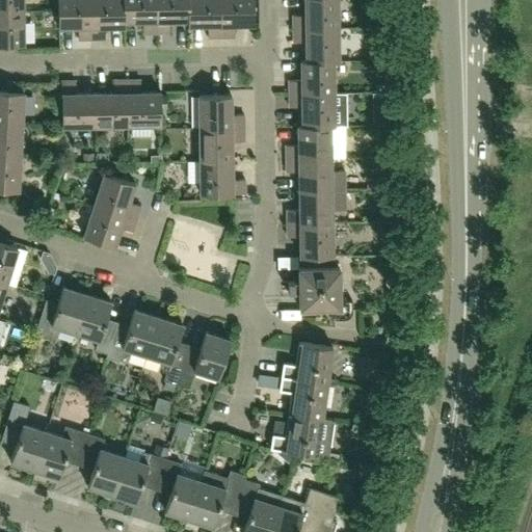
[(0,0),(0,10),(23,11),(22,0),(0,0)]
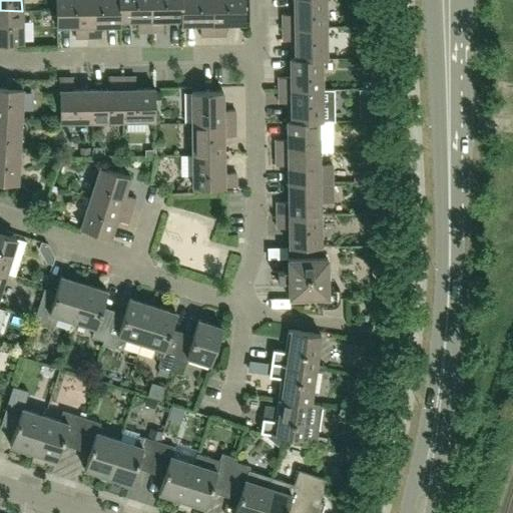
[(88,38),(87,0),(55,0),(56,26),(75,26),(75,38),(88,38)]
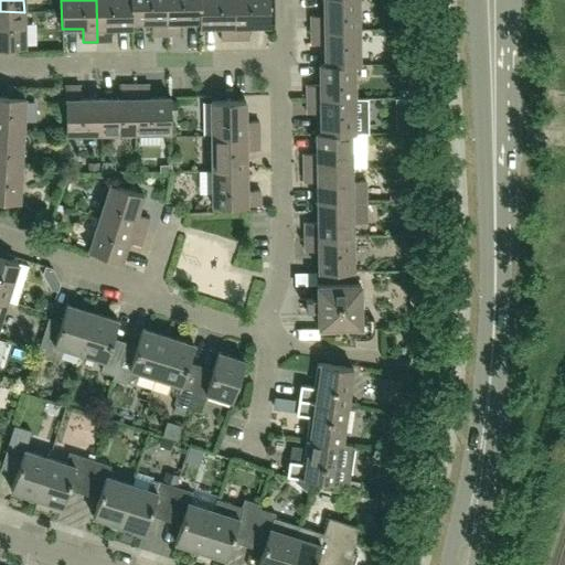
[(130,0),(96,0),(97,42),(112,41),(112,28),(132,28),(132,22),(131,22),(130,0)]
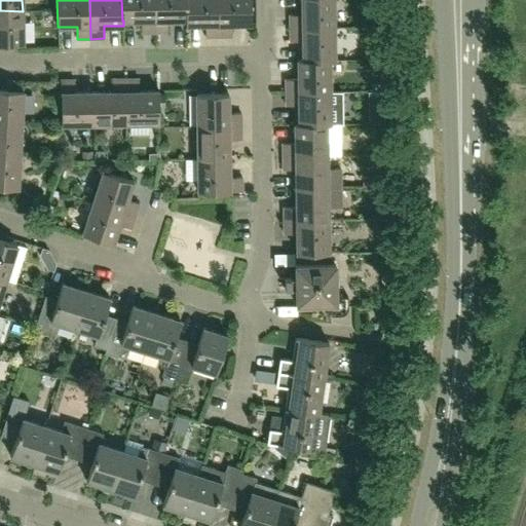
[(154,33),(153,0),(121,0),(122,21),(123,21),(141,21),(141,33),(154,33)]
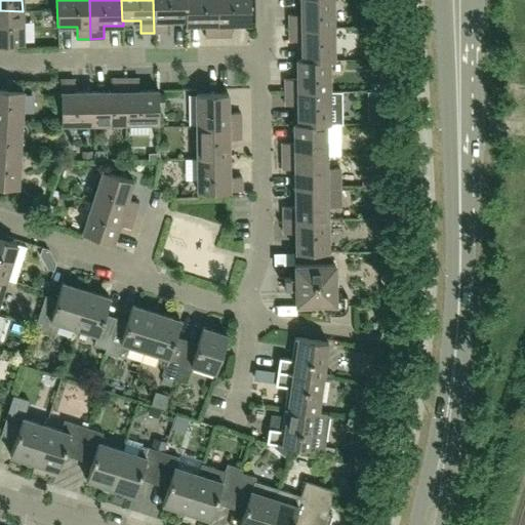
[(186,19),(185,0),(153,0),(154,33),(167,33),(167,21),(185,19),(186,19)]
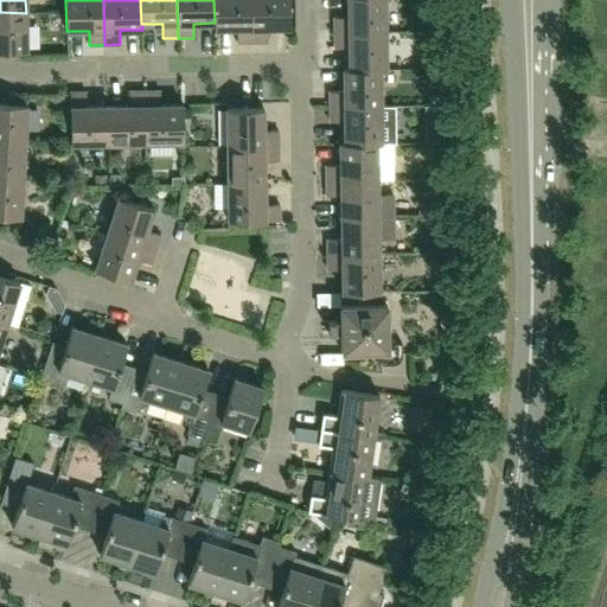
[(251,0),(213,0),(215,23),(213,23),(213,29),(237,29),(237,43),(253,43),(251,0)]
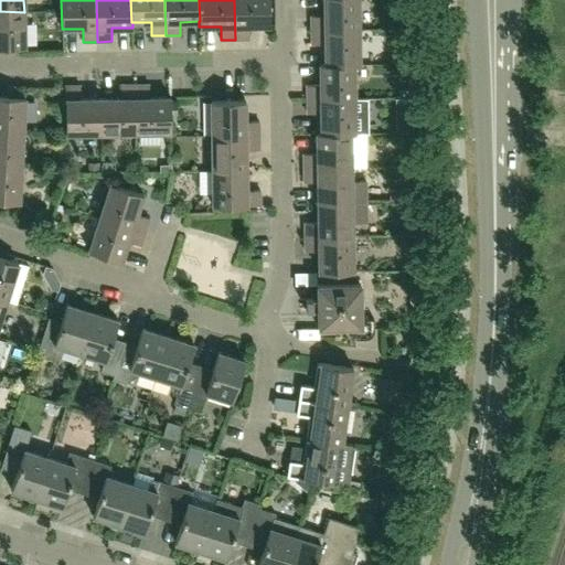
[(234,0),(235,40),(248,39),(248,25),(269,25),(268,0),(234,0)]
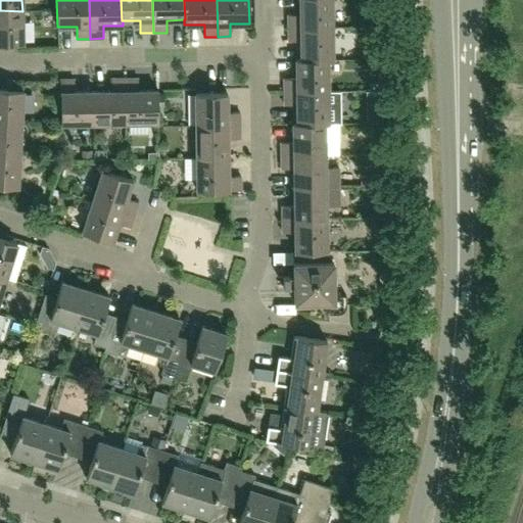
[(332,28),(331,0),(299,0),(299,14),(287,15),(288,28),(332,28)]
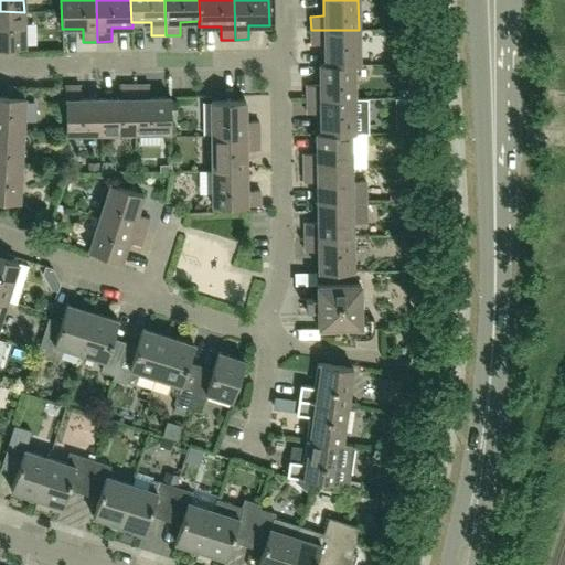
[(0,46),(24,48),(24,12),(0,11),(0,46)]
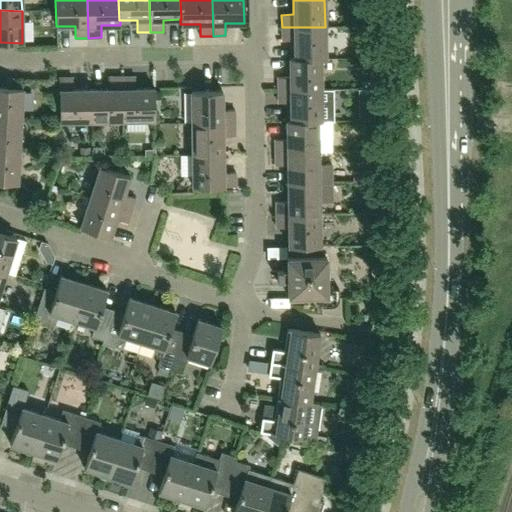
[(325,59),(325,27),(282,27),(282,40),(294,40),(294,58),(294,59),(321,58),(321,59),(325,59)]
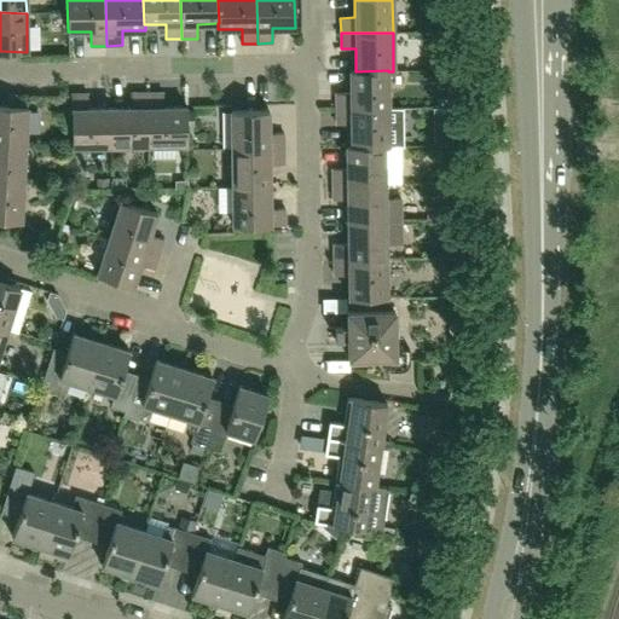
[(388,108),(388,71),(388,70),(356,71),(356,70),(350,70),(351,93),(336,93),(336,109),(388,108)]
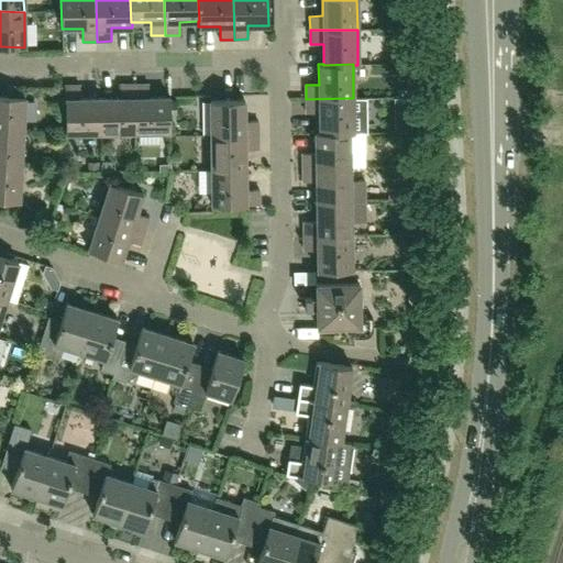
[(135,132),(134,85),(120,85),(120,98),(100,98),(100,133),(135,132)]
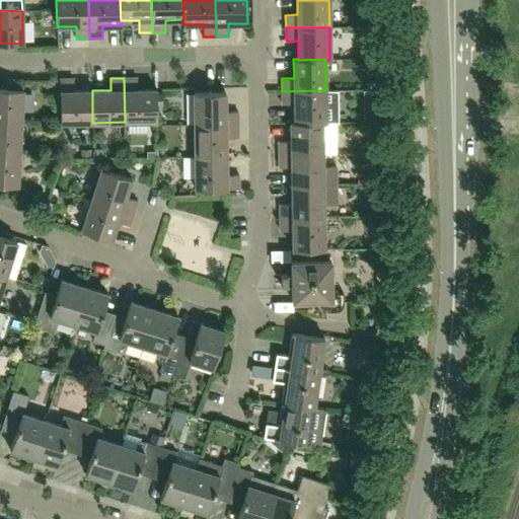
[(156,122),(156,89),(137,90),(137,78),(124,78),(125,122),(156,122)]
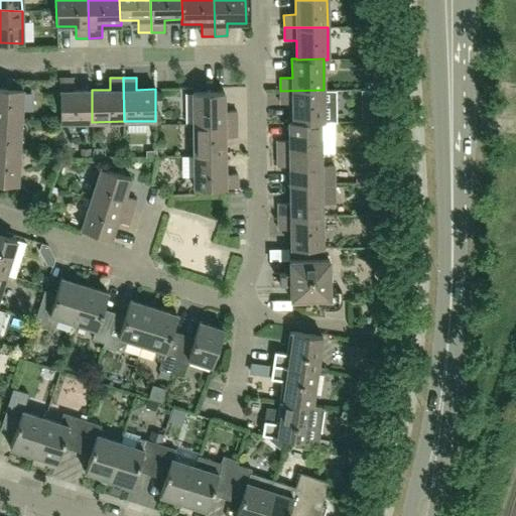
[(92,122),(92,90),(73,91),(73,79),(59,79),(59,122),(92,122)]
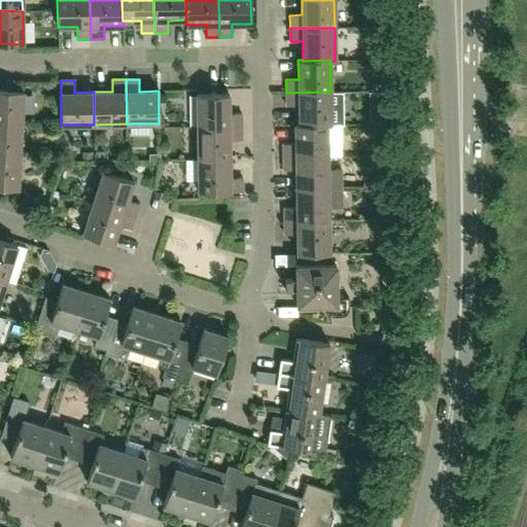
[(0,121),(22,124),(24,91),(0,89),(0,121)]
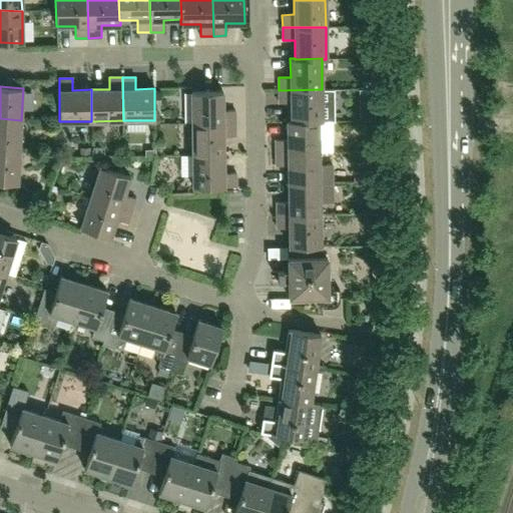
[(323,121),(335,121),(334,89),(322,89),(279,90),(279,103),(291,103),(291,120),(291,121),(319,121),(323,121)]
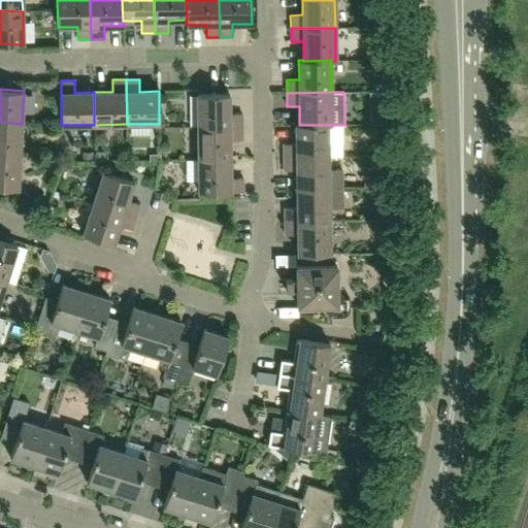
[(229,113),(229,94),(197,95),(197,128),(242,127),(241,113),(229,113)]
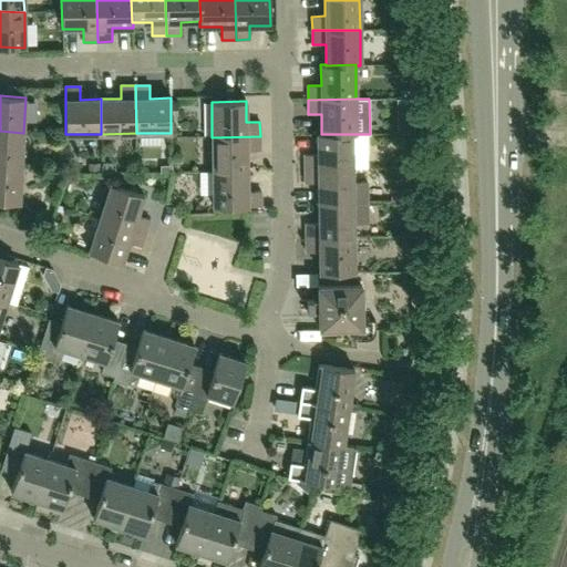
[(0,166),(21,167),(23,133),(0,131),(0,166)]
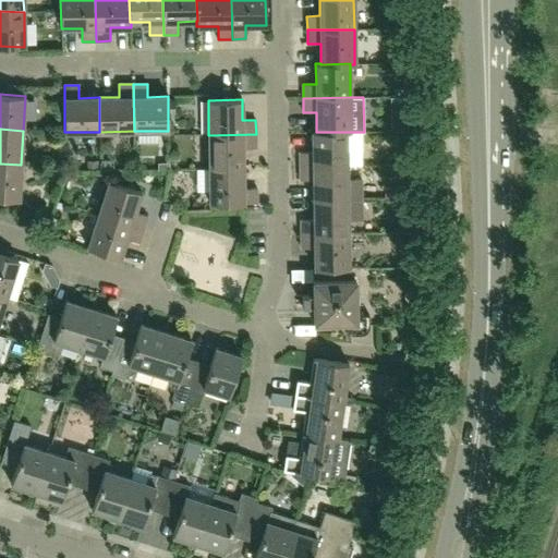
[(347,166),(347,132),(316,132),(316,131),(312,131),(313,152),(300,153),(300,166),(347,166)]
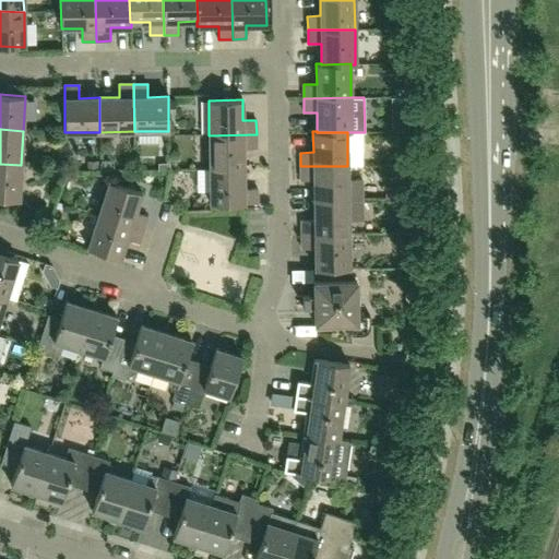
[(244,168),(244,149),(257,149),(257,134),(209,135),(210,169),(244,168)]
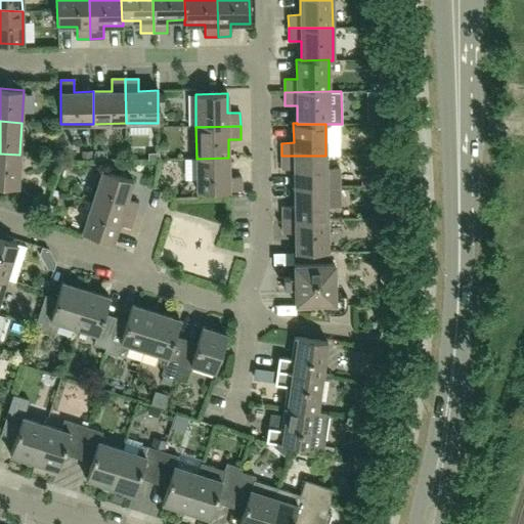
[(0,186),(17,187),(19,155),(0,154),(0,186)]
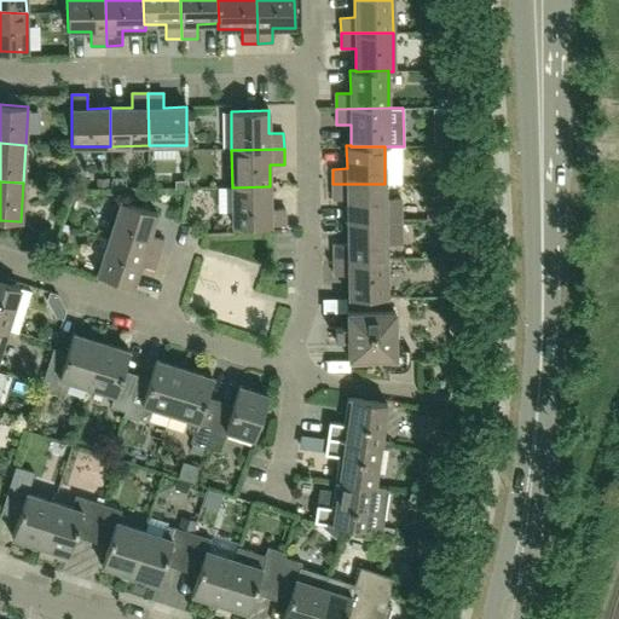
[(401,221),(400,197),(385,197),(385,184),(333,184),(333,200),(347,200),(347,221),(401,221)]
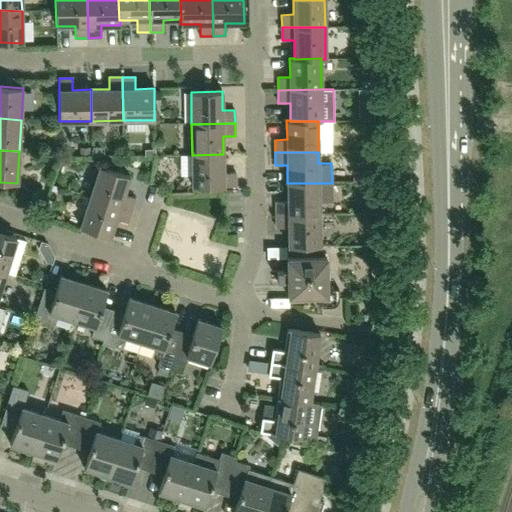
[(223,173),(223,154),(192,155),(192,187),(236,186),(235,173),(223,173)]
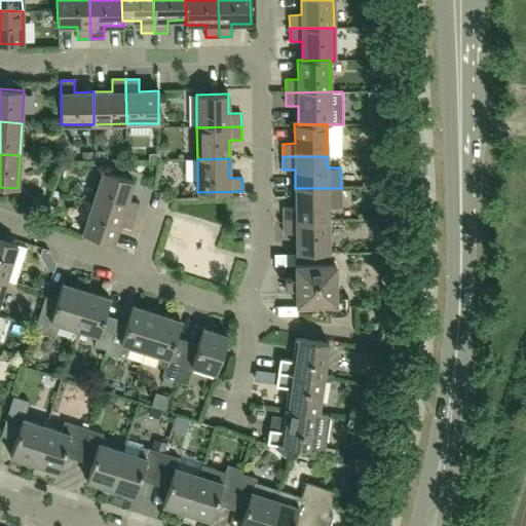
[(126,199),(133,181),(102,171),(92,202),(135,216),(139,203),(126,199)]
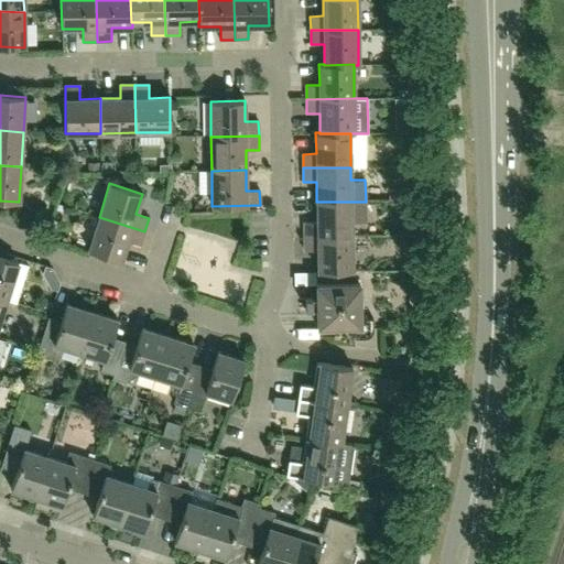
[(410,187),(389,188),(389,201),(410,201),(410,187)]
